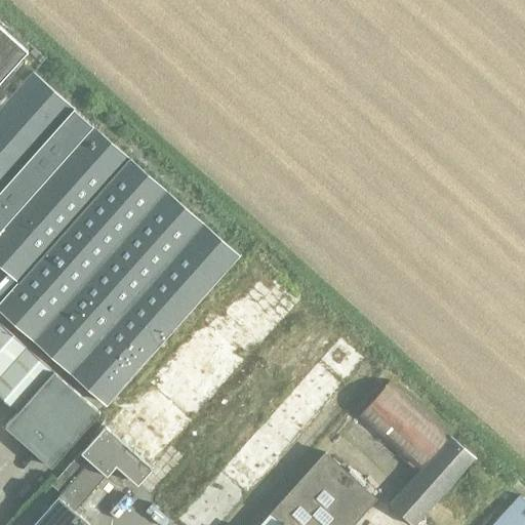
[(0,26),(0,82),(28,51),(0,26)]
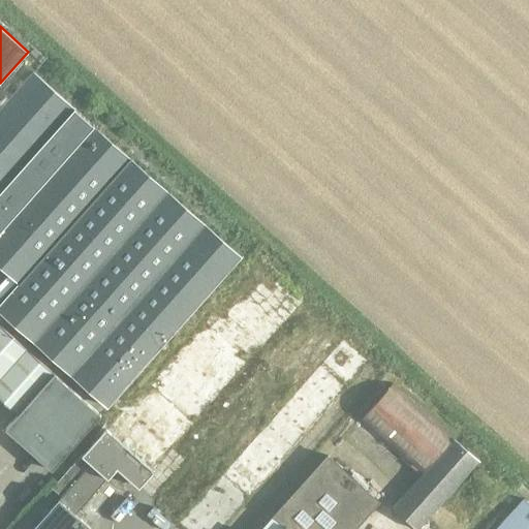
[(34,71),(0,109),(0,263),(20,281),(0,303),(0,309),(109,406),(241,257),(34,71)]
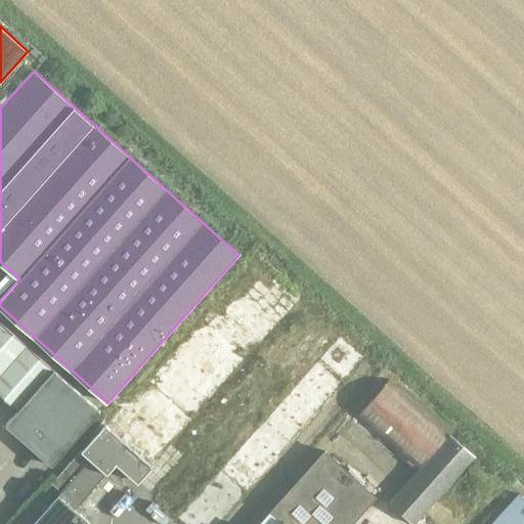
[(261,256),(244,274),(289,314),(305,296),(261,256)]
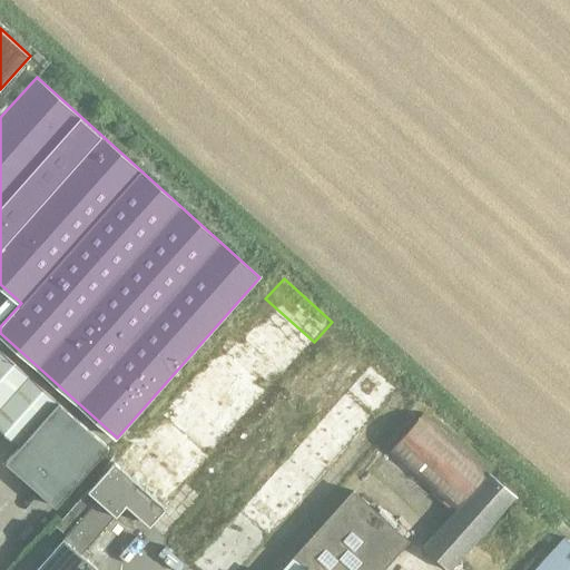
[(265,298),(247,318),(295,362),(314,342),(265,298)]
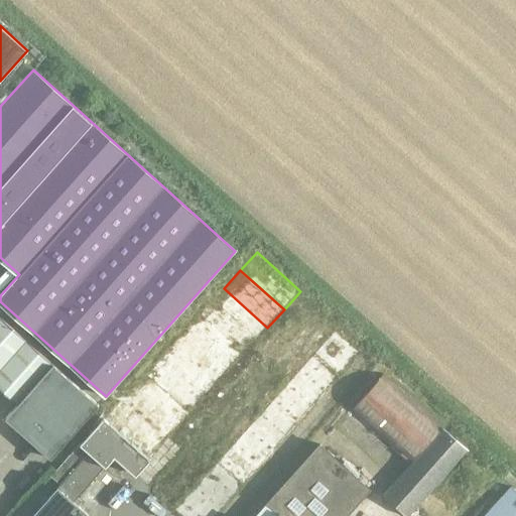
[(224,288),(208,306),(251,346),(267,328),(224,288)]
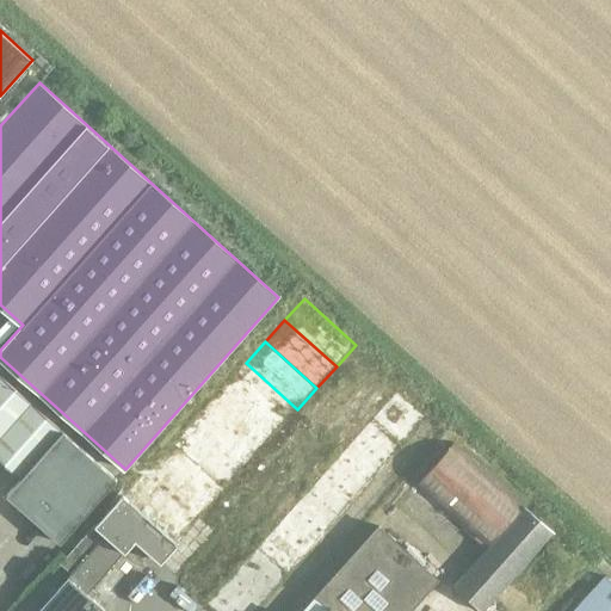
[(246,363),(226,386),(277,432),(297,409),(246,363)]
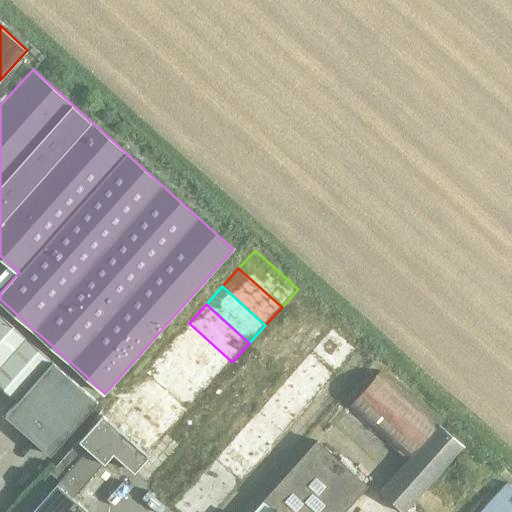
[(97,401),(52,362),(0,314),(0,386),(17,402),(5,415),(50,454),(97,401)]
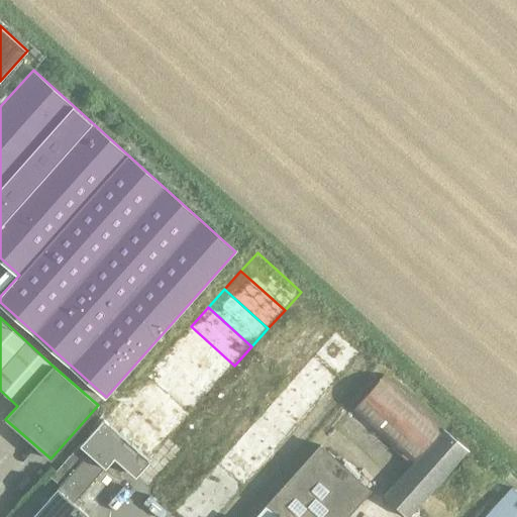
[(191,326),(175,344),(218,384),(234,366),(191,326)]
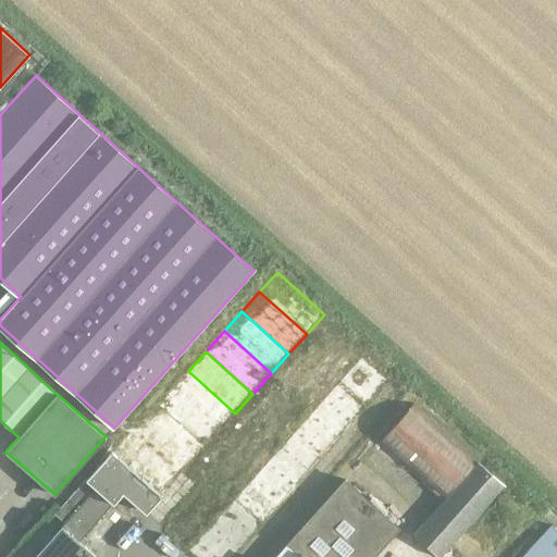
[(366,353),(351,368),(392,405),(406,390),(366,353)]
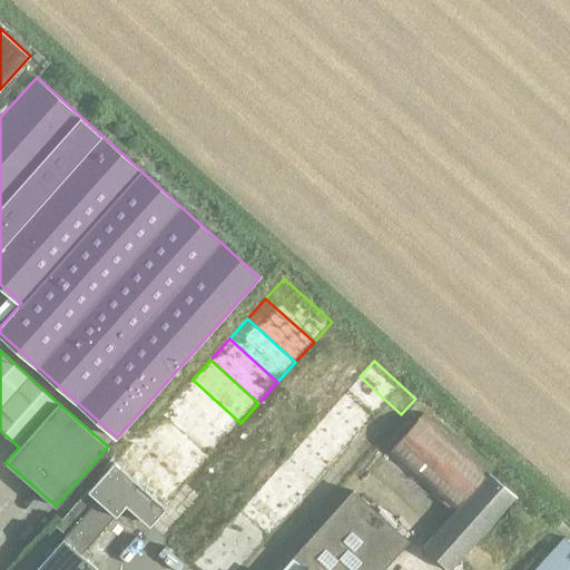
[(360,376),(345,393),(386,430),(401,414),(360,376)]
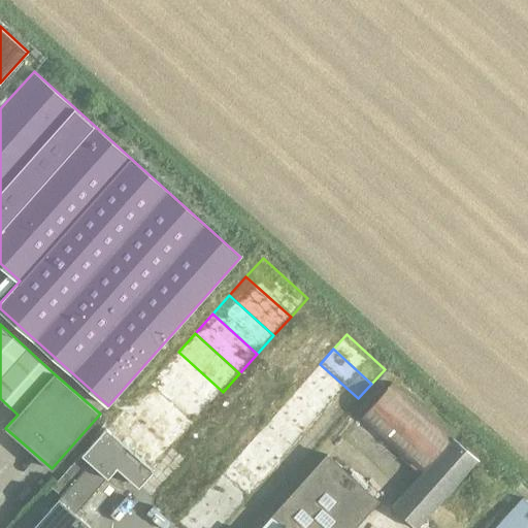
[(178,352),(161,370),(206,410),(223,392),(178,352)]
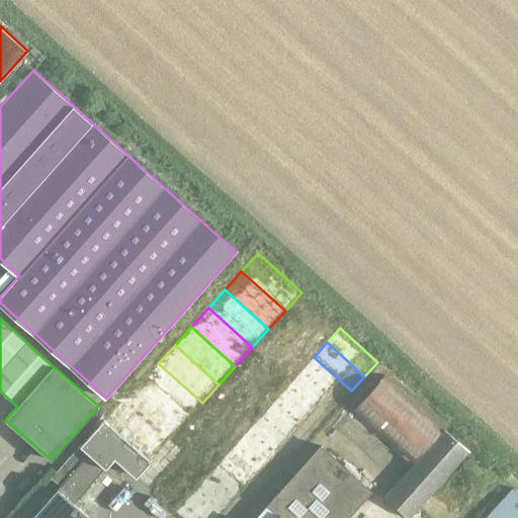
[(314,357),(300,371),(338,406),(351,391),(314,357)]
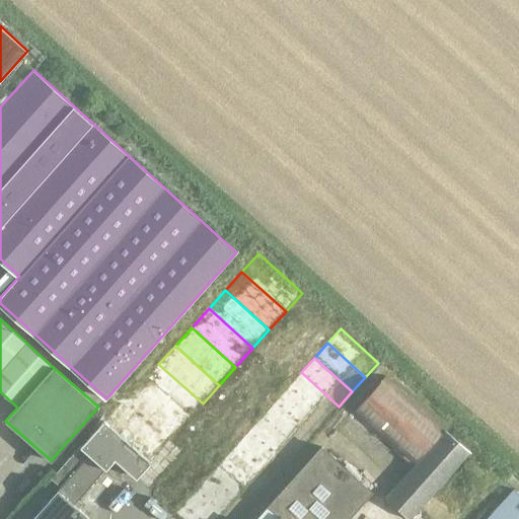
[(158,364),(142,382),(186,422),(203,403),(158,364)]
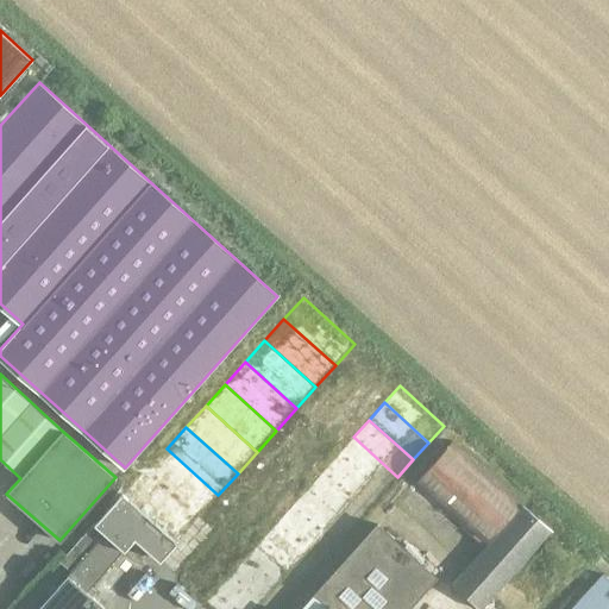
[(353,437),(338,454),(382,494),(397,477),(353,437)]
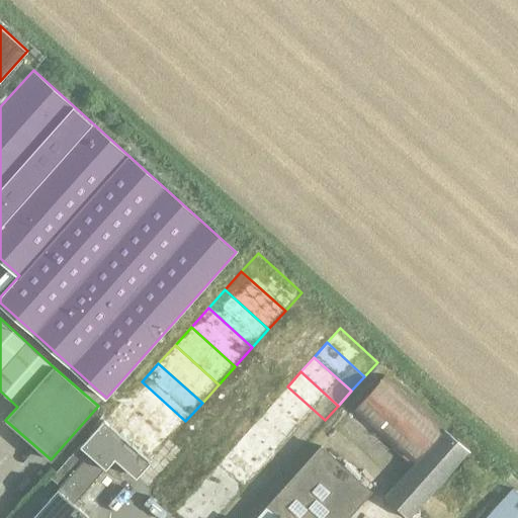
[(351,412),(411,465),(384,496),(409,517),(468,450),(444,428),(443,430),(382,375),(351,412)]
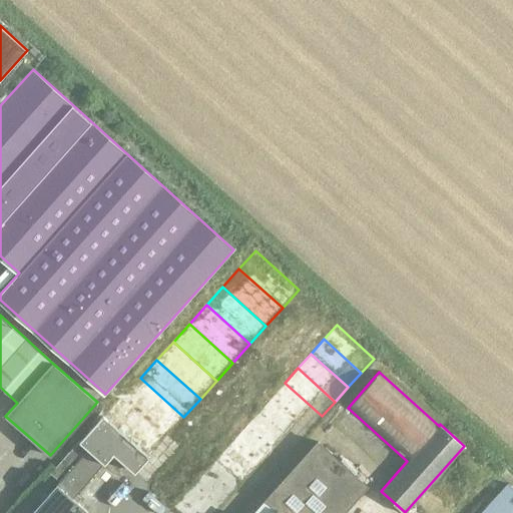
[(140,378),(123,397),(167,436),(183,417),(140,378)]
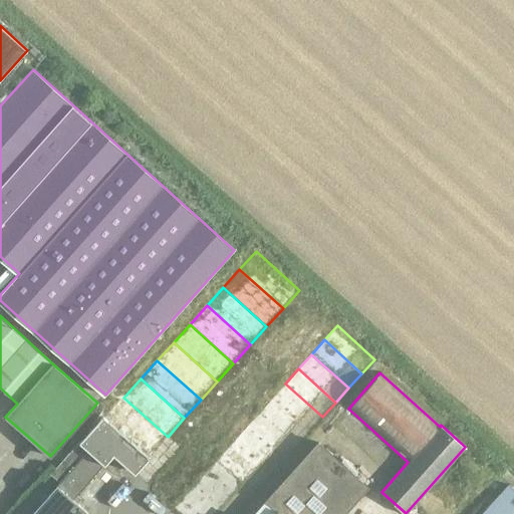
[(285,383),(272,398),(309,432),(322,417),(285,383)]
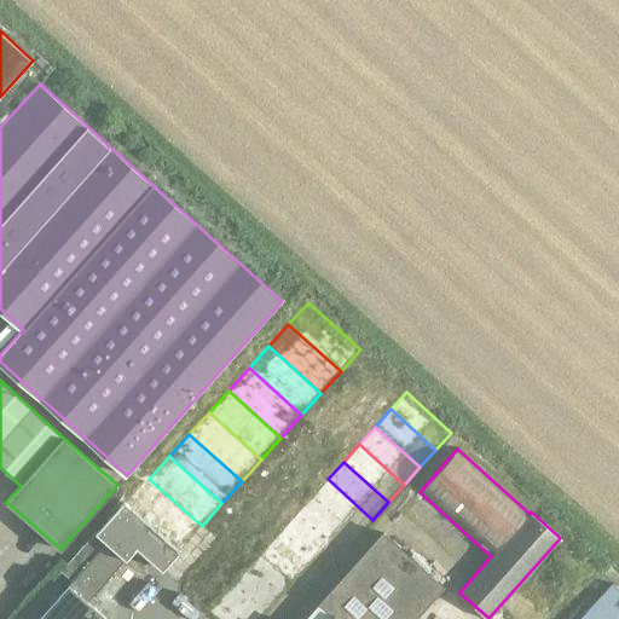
[(149,479),(125,505),(177,553),(202,526),(149,479)]
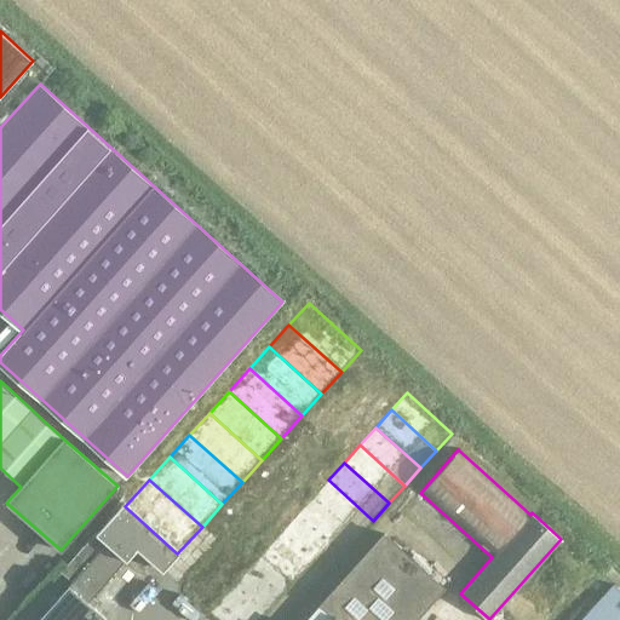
[(328,480),(313,497),(357,538),(373,521),(328,480)]
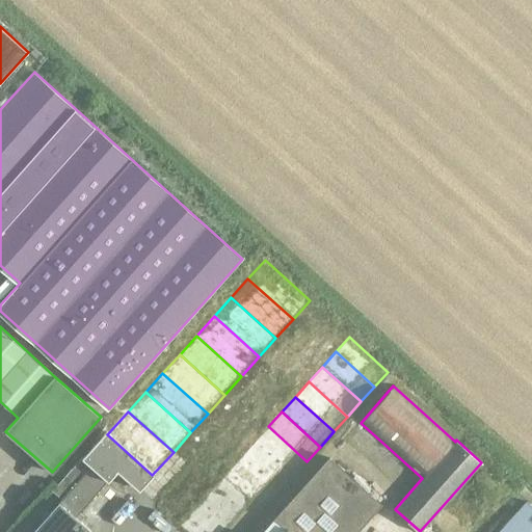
[(268,426),(255,442),(293,476),(307,461),(268,426)]
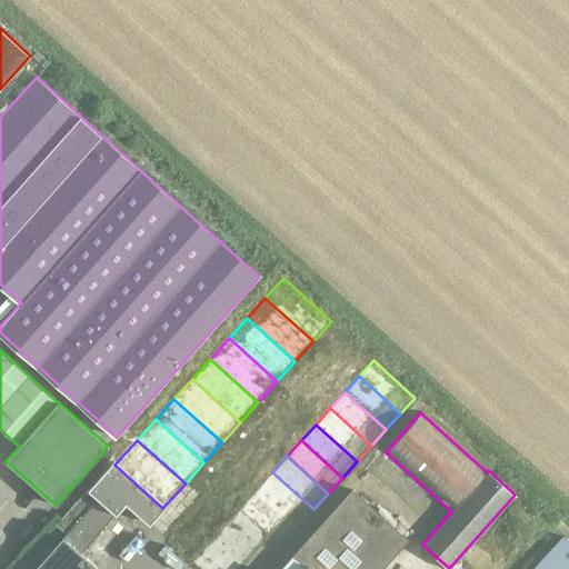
[(111,462),(98,478),(97,478),(87,489),(88,490),(113,513),(123,501),(149,523),(162,508),(115,465),(111,462)]
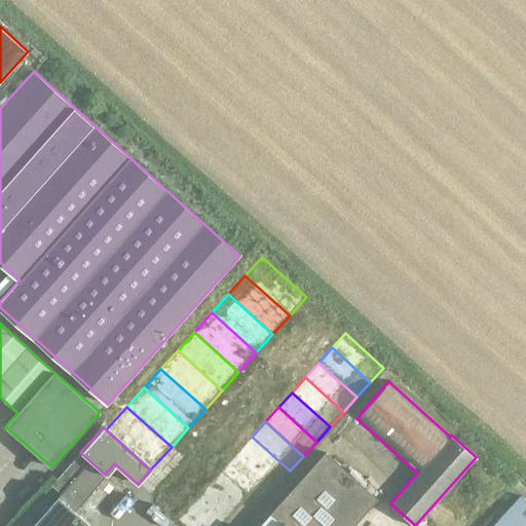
[(252,437),(238,451),(276,486),(290,471),(252,437)]
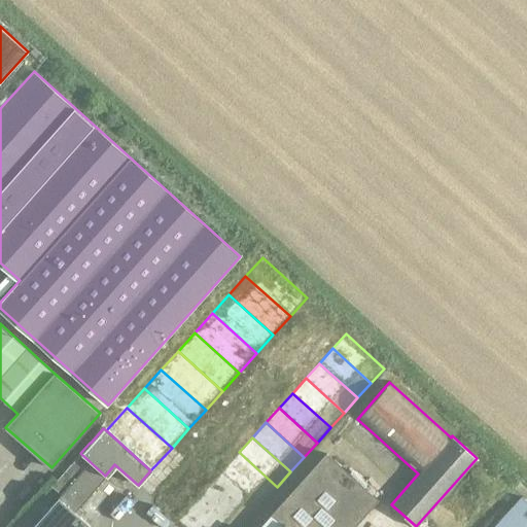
[(239,452),(225,467),(264,501),(277,487),(239,452)]
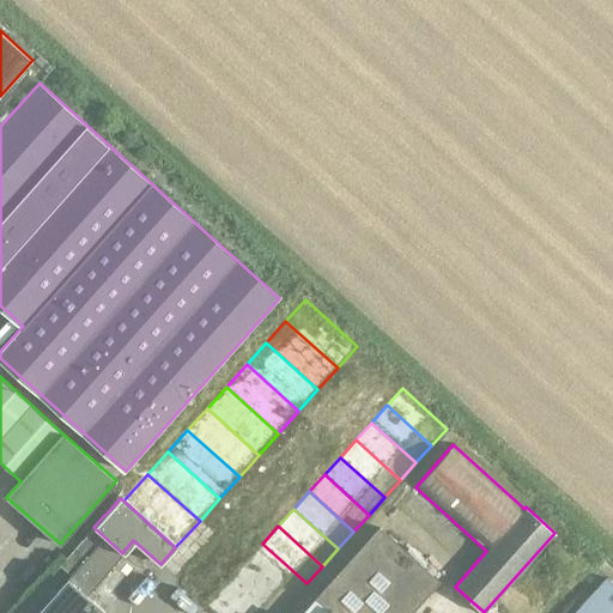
[(319,596),(302,612),(410,612),(439,581),(380,527),(319,596)]
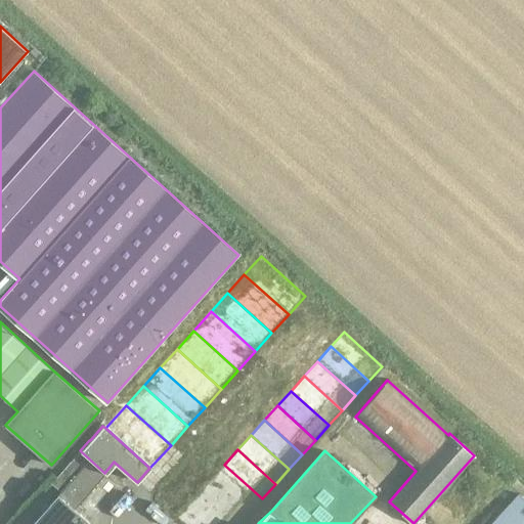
[(70,505),(82,491),(87,496),(94,487),(92,485),(104,473),(81,451),(53,482),(62,491),(32,523),(87,523),(89,522),(70,505)]
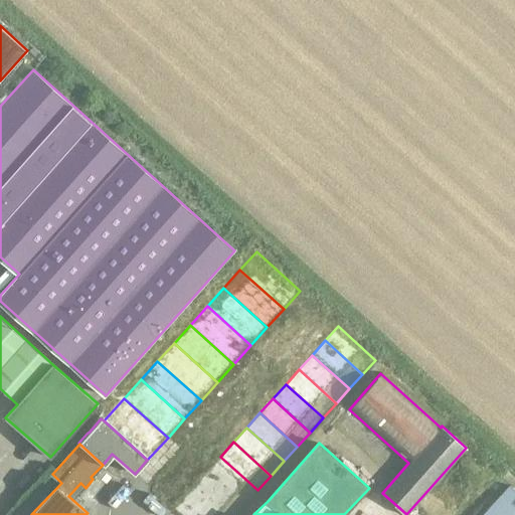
[(220,457),(207,471),(244,505),(258,490),(220,457)]
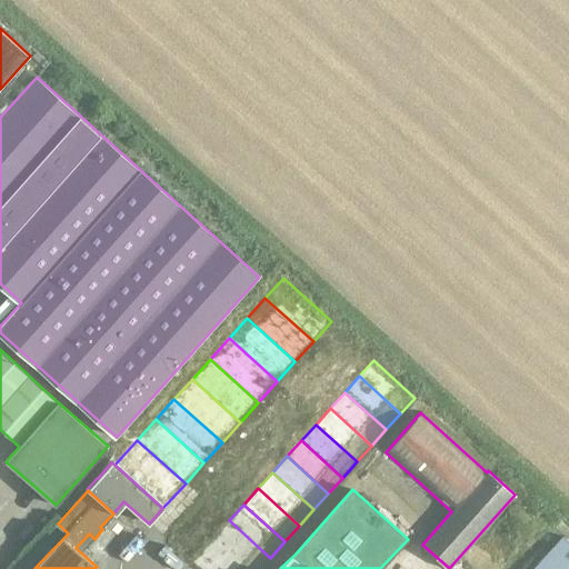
[(229,520),(215,536),(250,568),(259,568),(270,558),(229,520)]
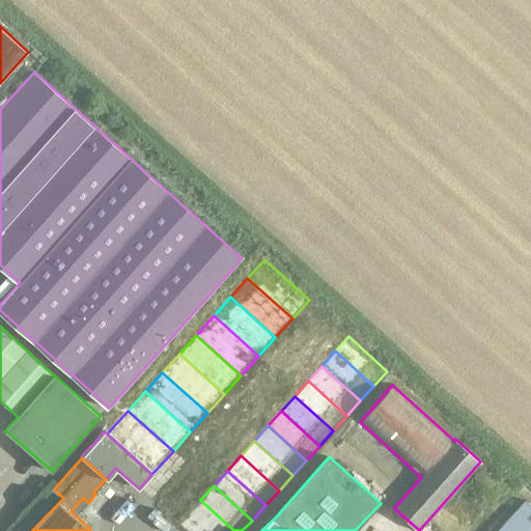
[(233,530),(200,500),(187,515),(203,530),(233,530)]
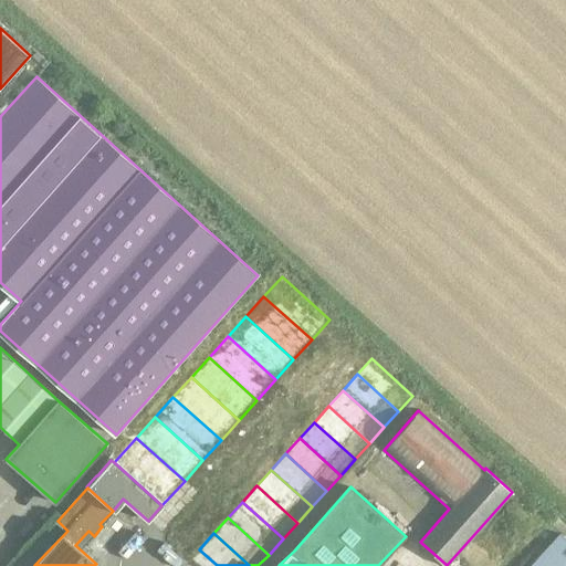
[(565,565),(565,540),(559,534),(530,565),(565,565)]
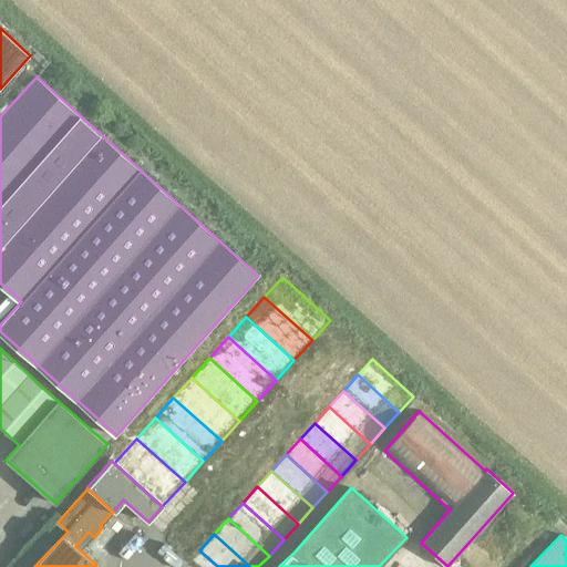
[(217,566),(199,550),(185,566),(217,566)]
